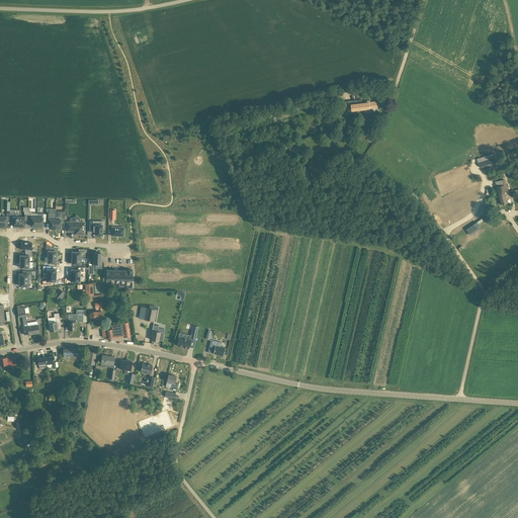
[(363,109),(377,107),(376,101),(362,103),(361,99),(356,100),(348,101),(349,111),(363,110),(363,109)]
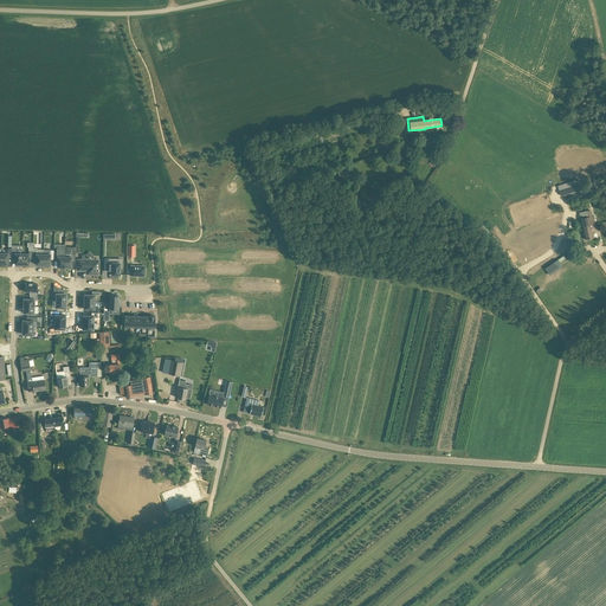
[(342,172),(343,176),(352,174),(348,165),(341,167),(342,172)]
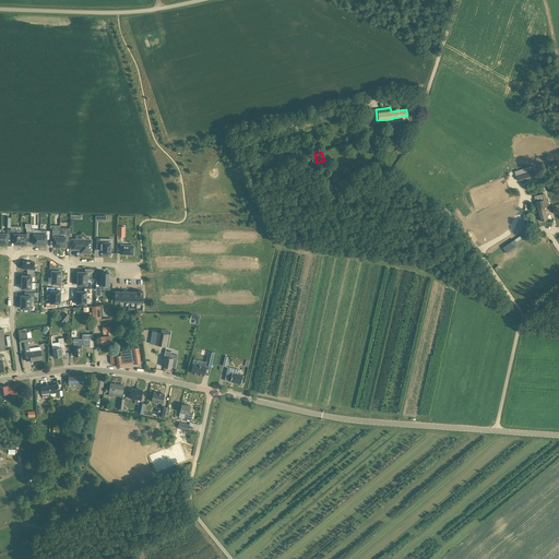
[(518,181),(534,176),(532,170),(515,176),(518,181)]
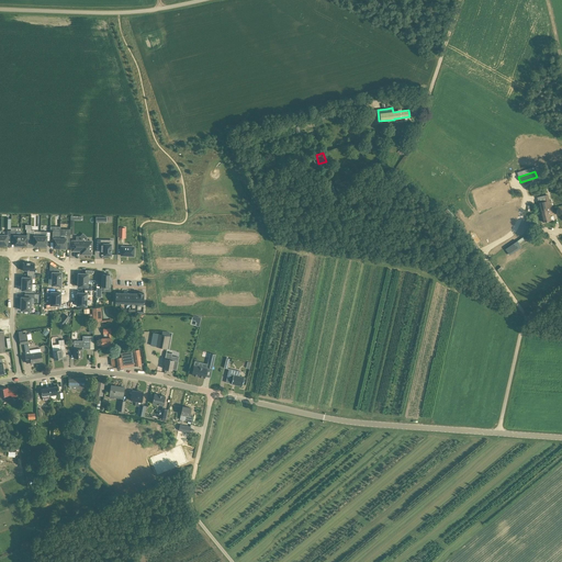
[(541,213),(547,212),(546,208),(544,208),(544,206),(548,205),(549,209),(552,208),(551,200),(549,200),(548,194),(538,197),(539,202),(539,203),(541,213)]
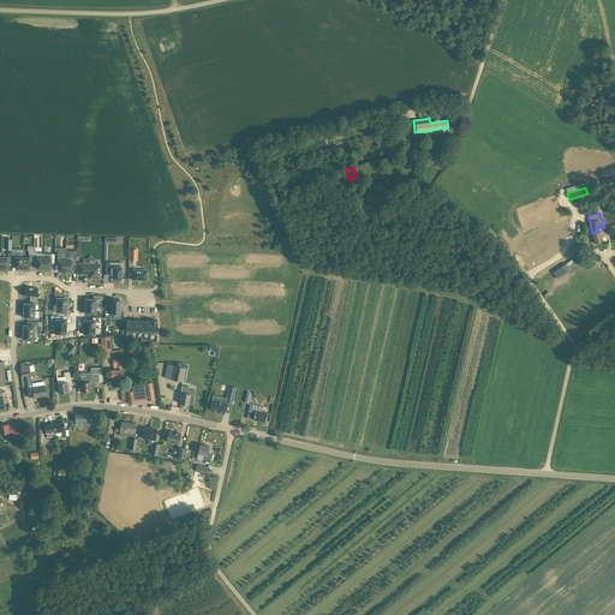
[(597,227),(598,232),(592,233),(595,243),(603,240),(602,236),(607,234),(605,232),(604,227),(601,228),(599,225),(596,226),(596,227),(597,227)]
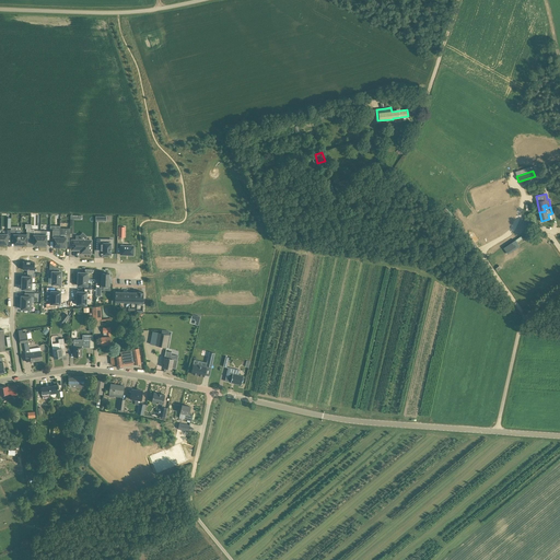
[(11,230),(11,237),(14,237),(14,244),(21,244),(21,234),(21,226),(11,226),(11,230)]
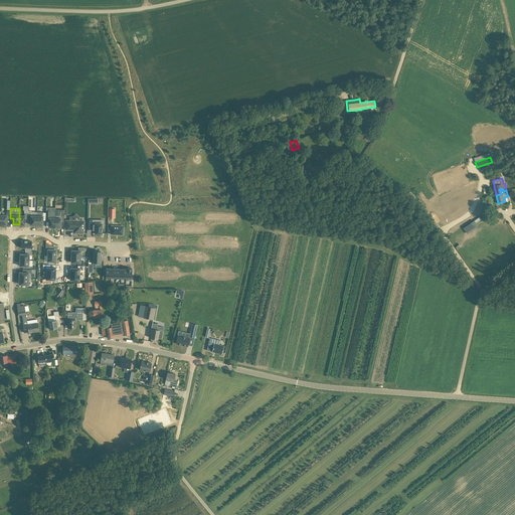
[(1,215),(1,224),(7,224),(7,218),(10,218),(10,211),(7,211),(6,215),(1,215)]
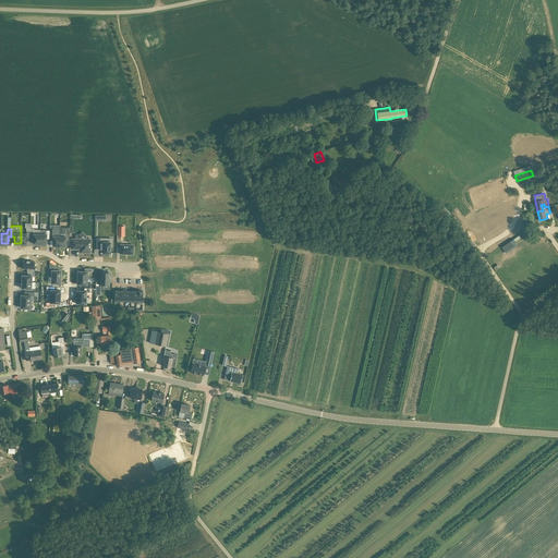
[(50,230),(50,239),(53,239),(52,246),(60,246),(60,237),(60,229),(50,229),(50,230)]
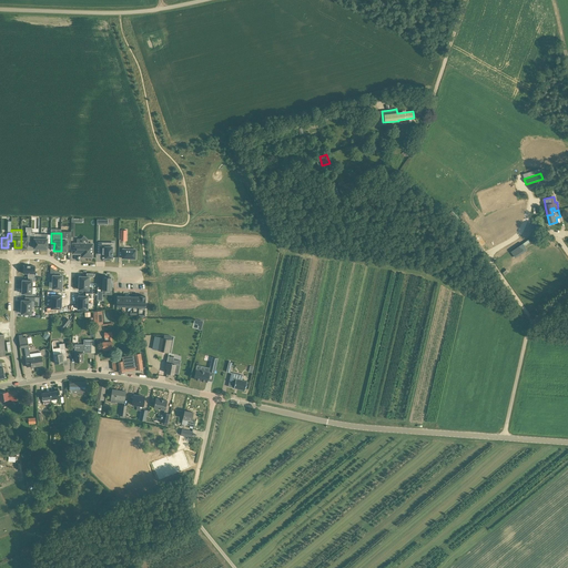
[(31,235),(31,242),(34,242),(34,249),(41,249),(41,234),(34,234),(34,235),(31,235)]
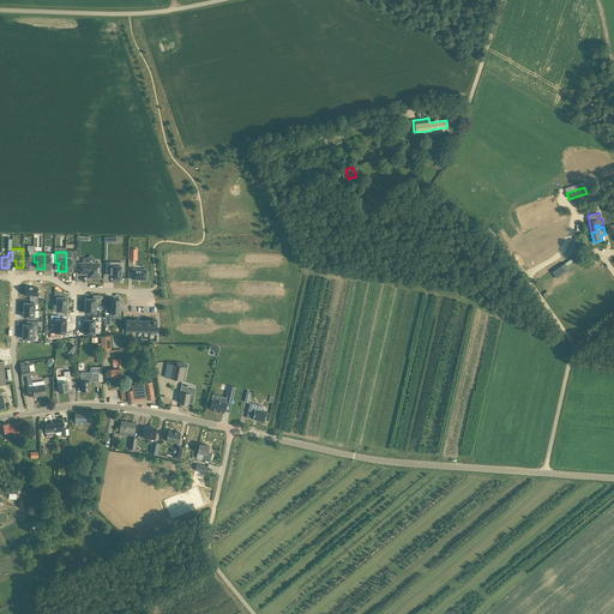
[(44,253),(44,269),(52,269),(52,263),(55,263),(55,253),(52,253),(44,253)]
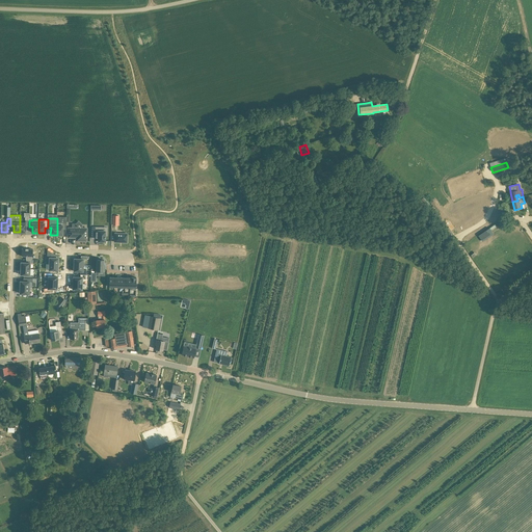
[(20,222),(20,232),(26,232),(26,227),(29,227),(29,220),(25,220),(25,222),(20,222)]
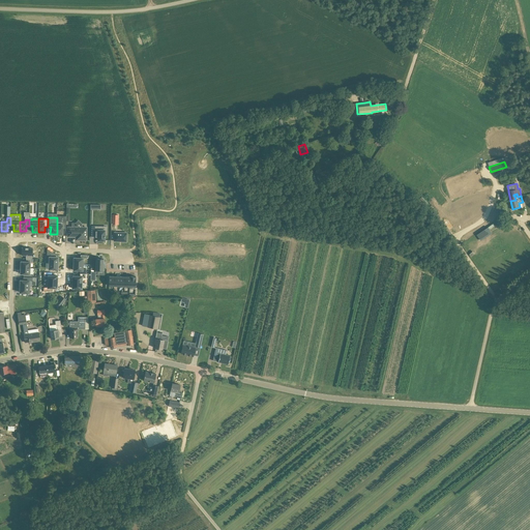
[(71,227),(68,227),(67,236),(76,237),(76,239),(86,240),(87,228),(80,227),(77,223),(71,223),(71,227)]
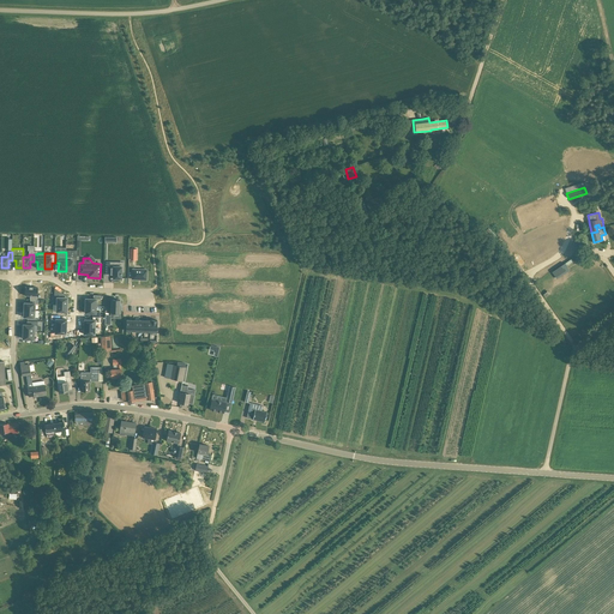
[(107,262),(106,275),(114,275),(113,278),(121,278),(121,272),(124,272),(124,266),(114,266),(114,262),(107,262)]
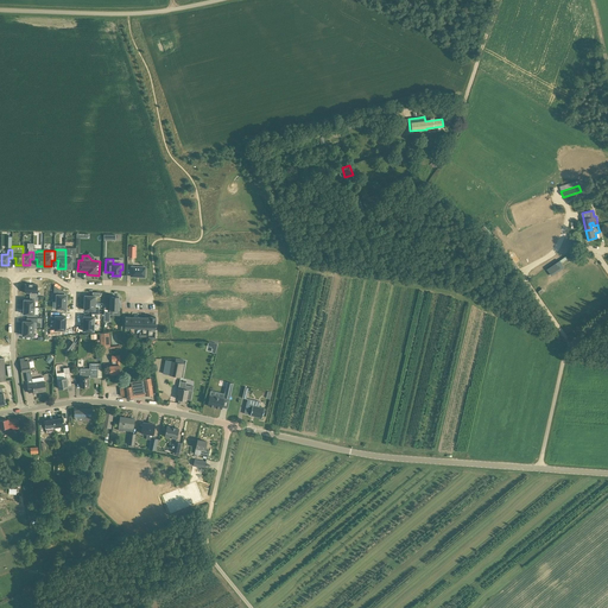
[(132,266),(131,277),(145,277),(145,267),(132,266)]
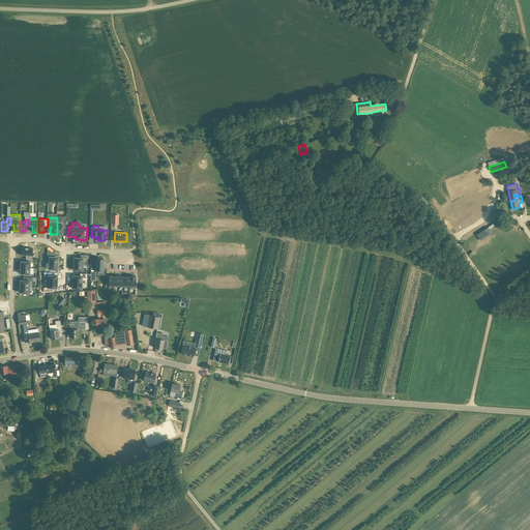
[(22,247),(22,255),(26,256),(26,259),(32,259),(33,248),(28,247),(26,247),(25,247),(22,247)]
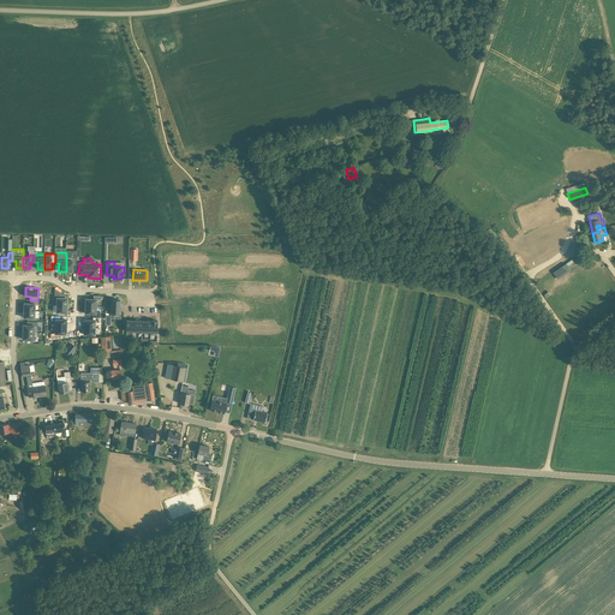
[(85,299),(85,306),(96,306),(96,299),(101,300),(101,296),(94,296),(94,299),(85,299)]
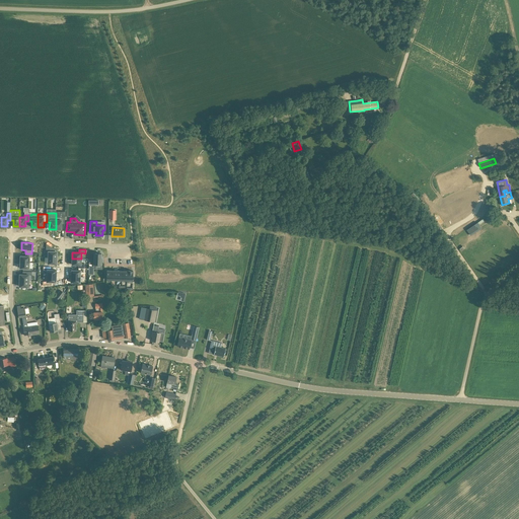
[(101,258),(101,253),(94,253),(94,265),(102,265),(102,258),(101,258)]
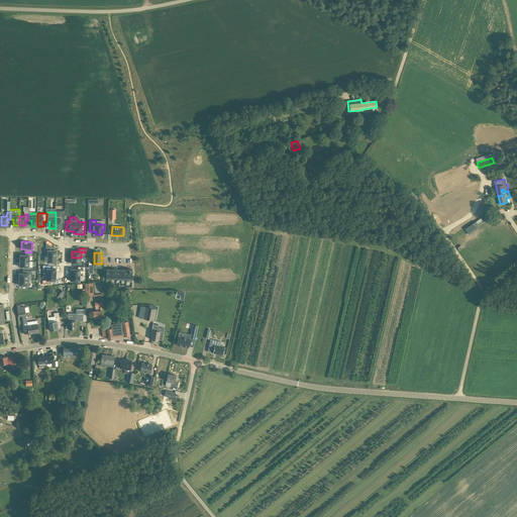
[(72,257),(72,264),(78,264),(78,267),(84,267),(84,263),(81,262),(81,257),(72,257)]
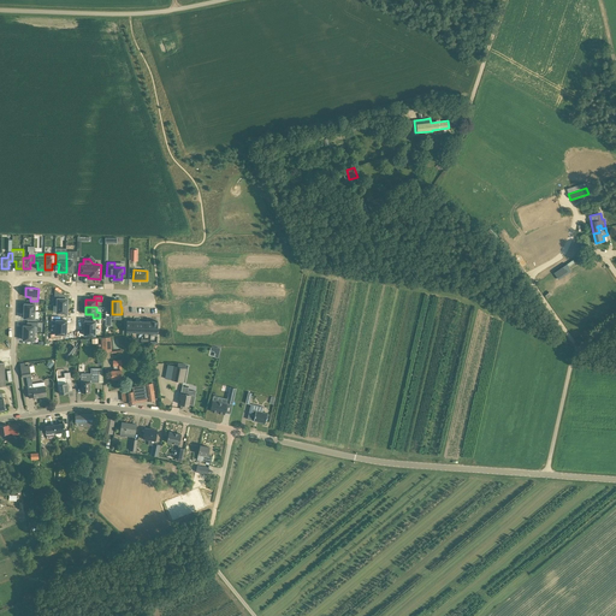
[(35,312),(24,311),(24,318),(28,318),(28,320),(35,321),(35,312)]
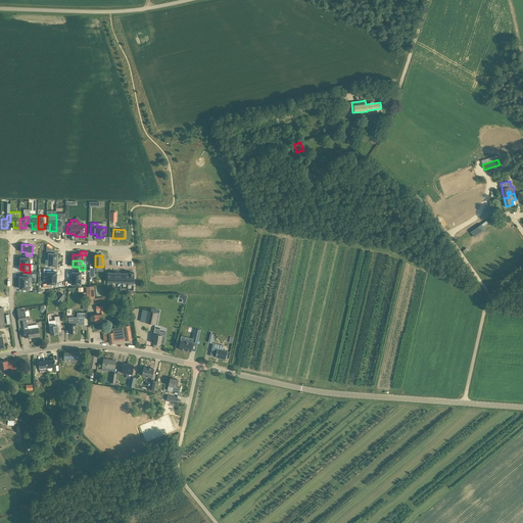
[(19,276),(19,282),(29,283),(29,277),(32,277),(33,274),(24,273),(22,276),(19,276)]
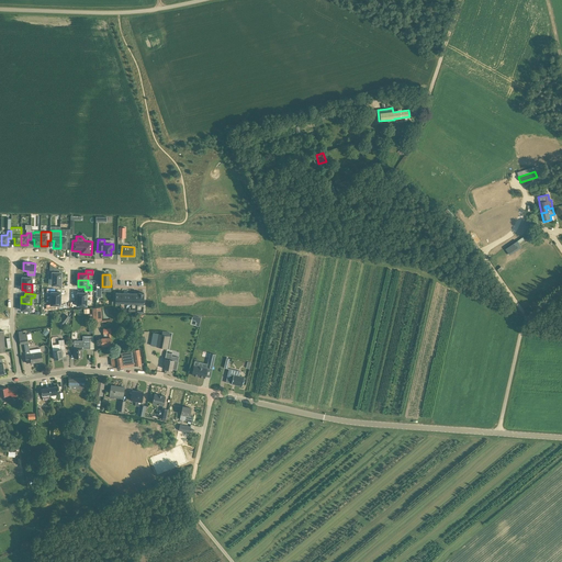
[(101,307),(92,307),(93,321),(102,321),(101,307)]
